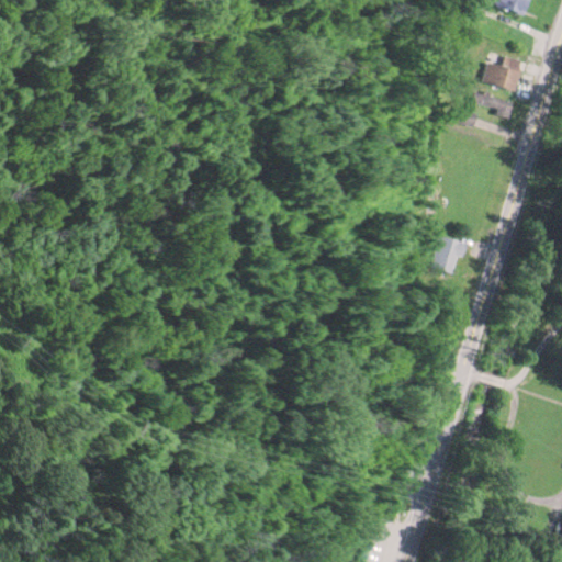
[(485,0),(519,13),(525,0),(485,0)]
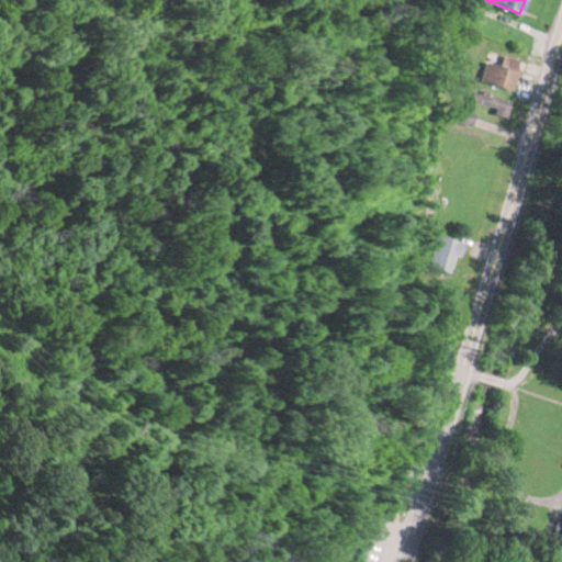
[(519,57),(501,54),(498,63),(485,60),(481,81),(514,88),(519,57)]
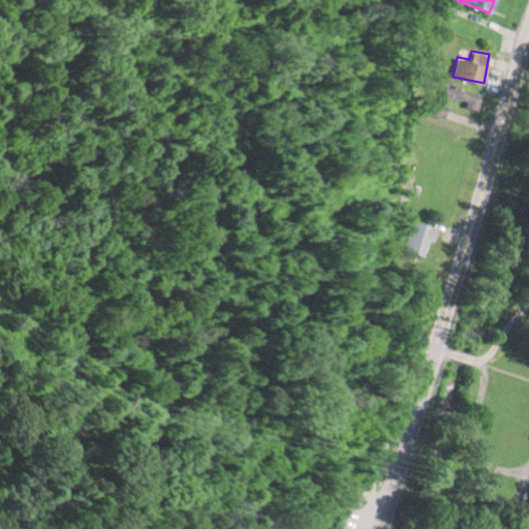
[(481,94),(449,84),(444,97),(477,107),(481,94)]
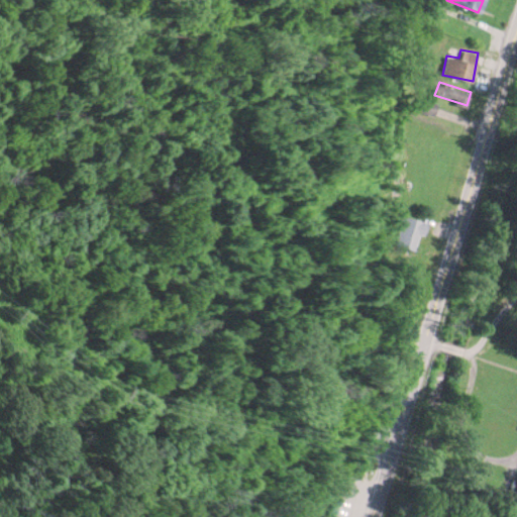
[(418,108),(429,112),(432,102),(421,98),(418,108)]
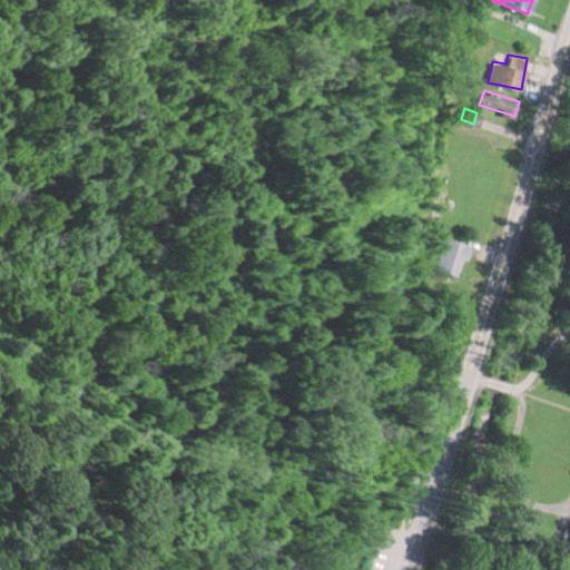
[(457,277),(469,246),(444,236),(432,267),(457,277)]
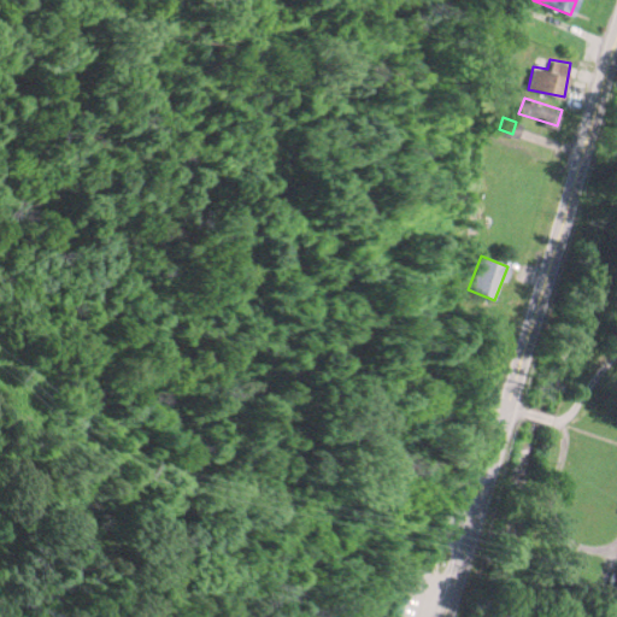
All buildings are outlined.
